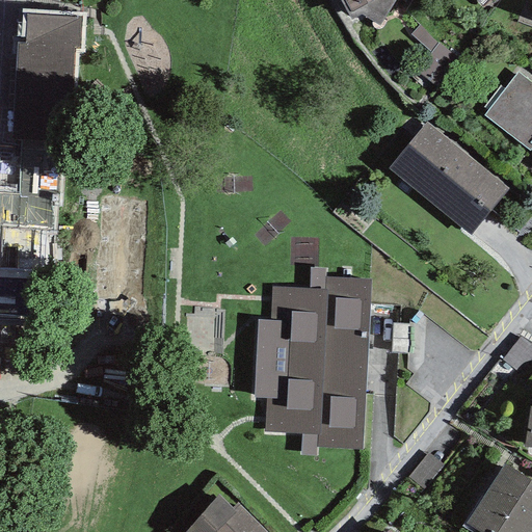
[(362,15),(379,25),(395,0),(340,0),(351,20),(362,15)]
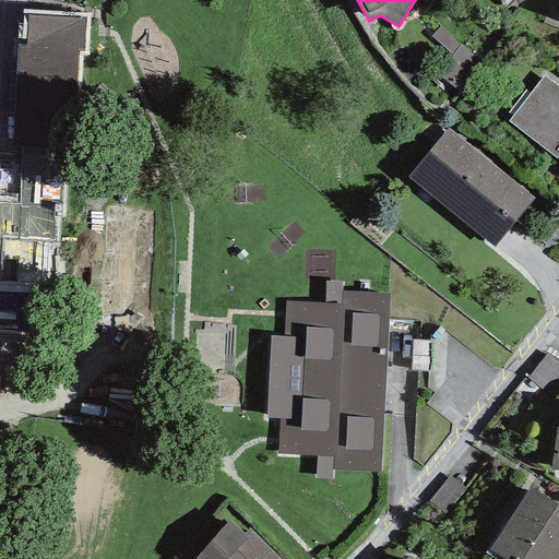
[(90,13),(23,10),(16,154),(62,156),(74,157),(80,52),(87,54),(90,13)]
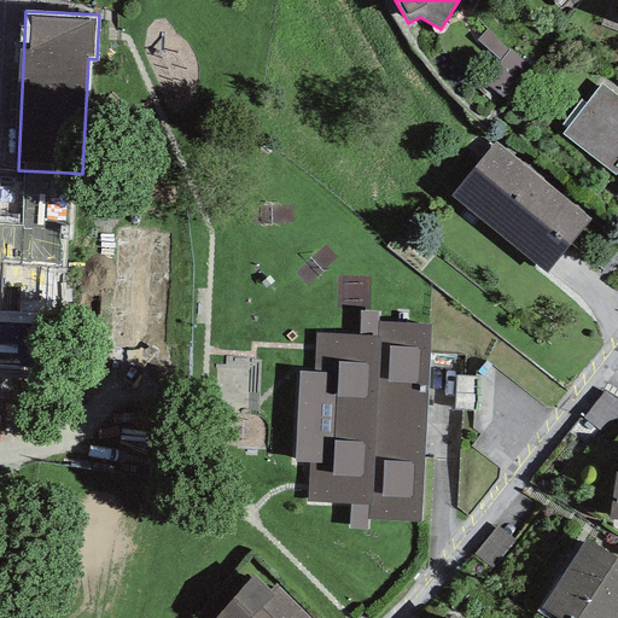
[(617,97),(602,83),(563,135),(616,175),(617,172),(617,97)]
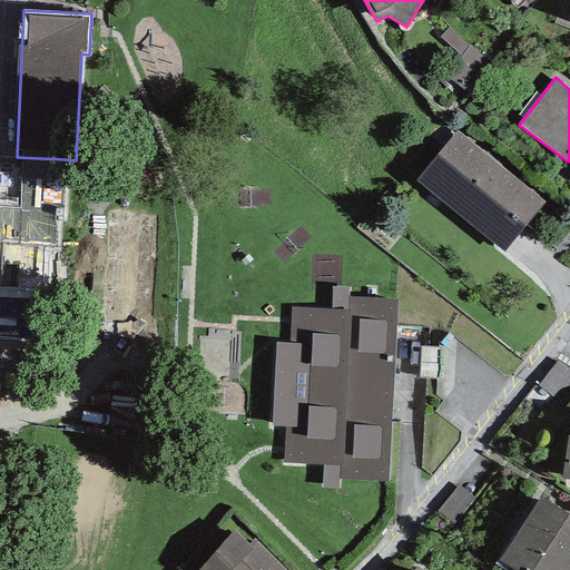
[(544,203),(457,130),(416,180),(503,253),(544,203)]
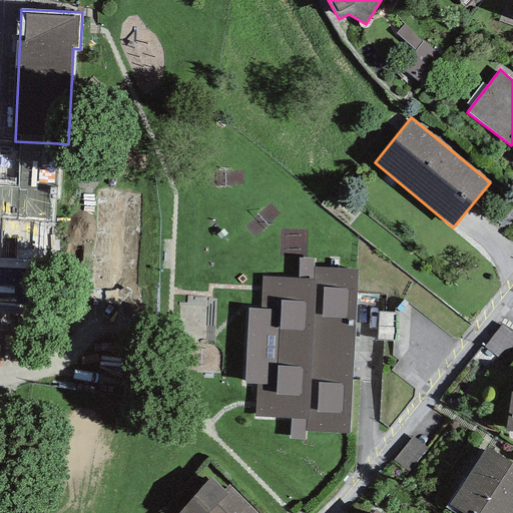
[(0,253),(31,255),(46,257),(49,186),(15,188),(0,186),(0,253)]
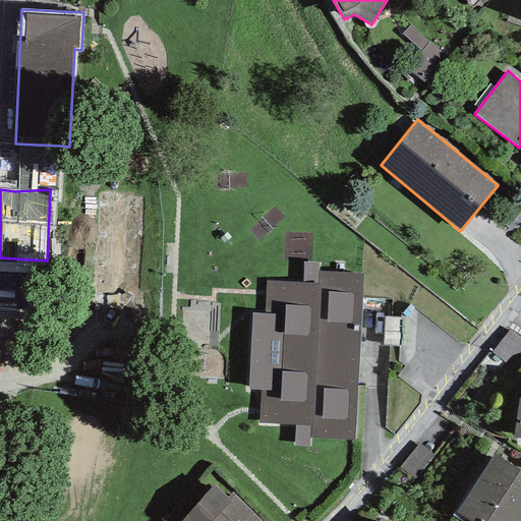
[(0,311),(29,313),(32,259),(0,257),(0,311)]
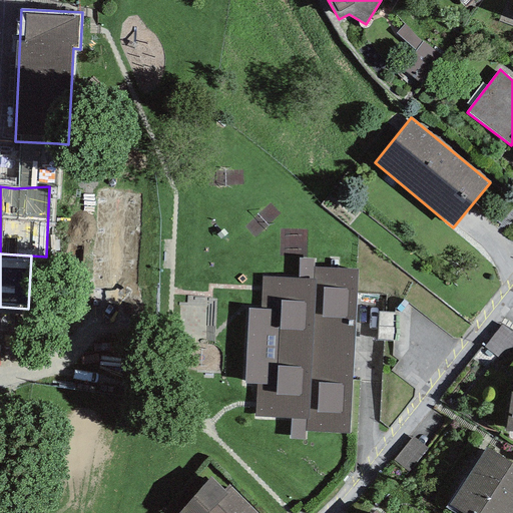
[(298,279),(262,277),(261,309),(248,309),(244,383),(255,384),(254,398),(253,418),(350,423),(358,269),(315,267),(315,260),(299,259),(298,279)]
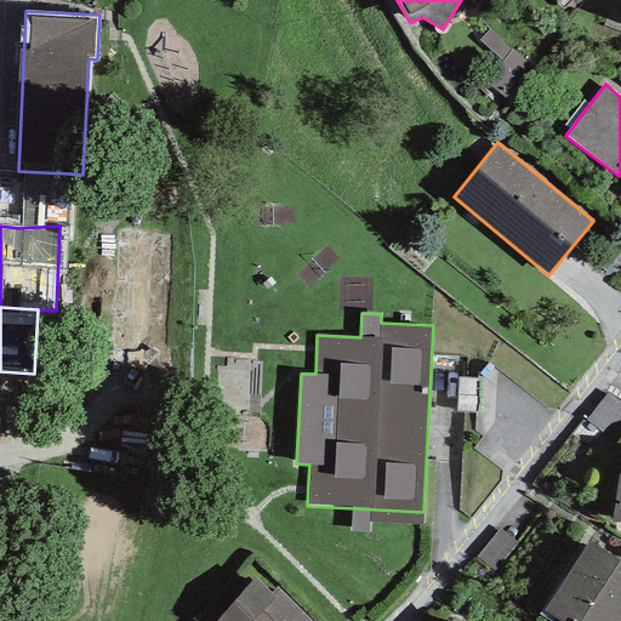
[(620,404),(607,394),(585,421),(607,436),(620,419),(620,404)]
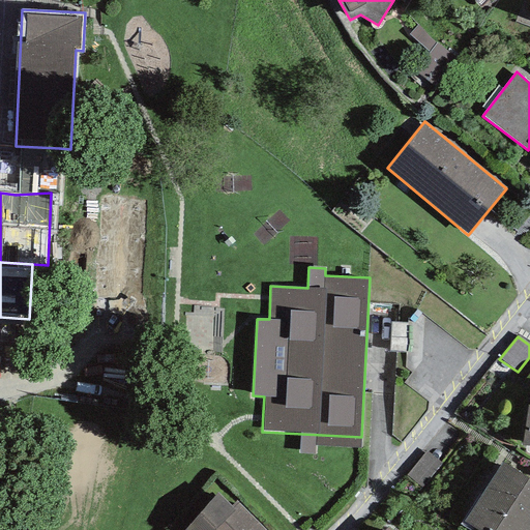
[(529,529),(529,479),(502,463),(465,522),(477,529),(529,529)]
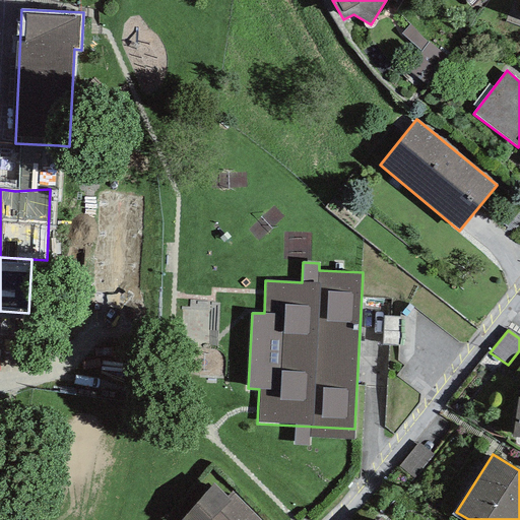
[(258,519),(232,494),(226,499),(213,485),(180,519),(258,519)]
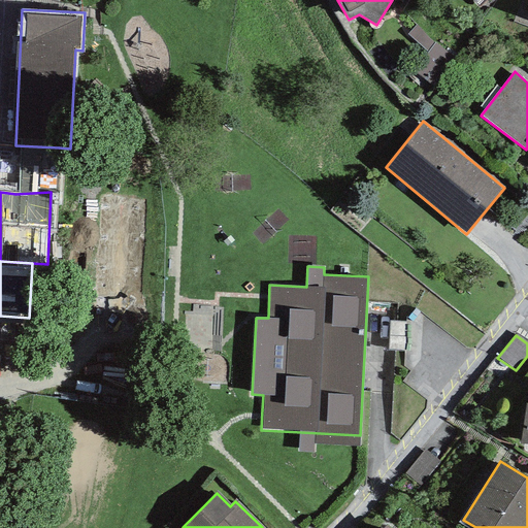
All buildings are outlined.
